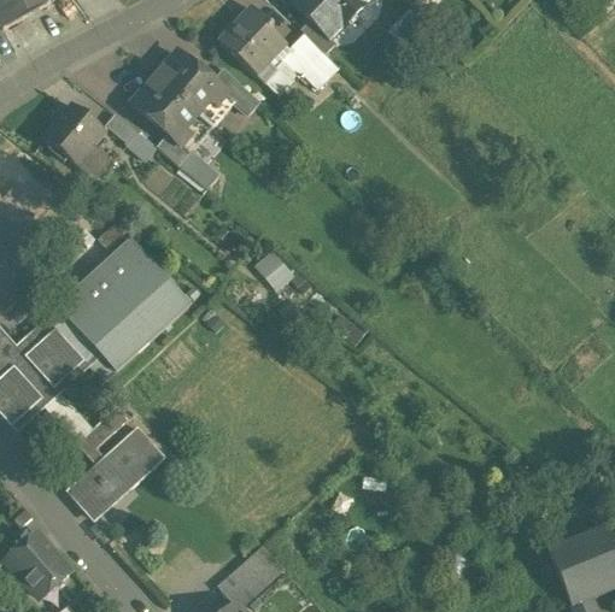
[(0,0),(0,19),(5,28),(51,1),(50,0),(0,0)]
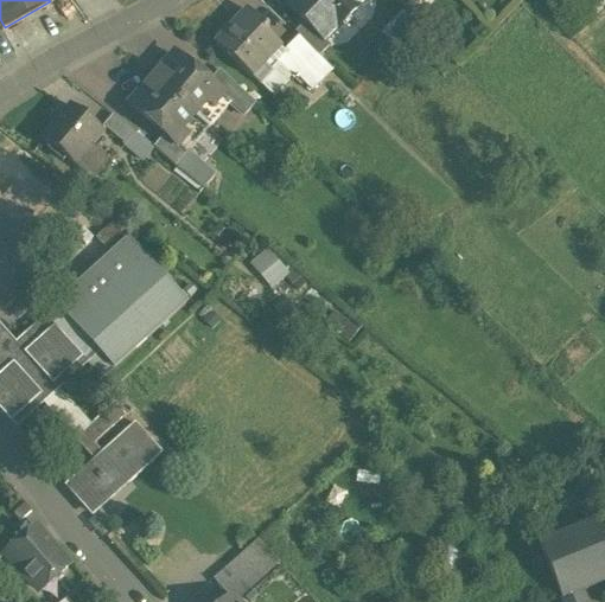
[(287,0),(306,19),(323,36),(324,34),(333,25),(336,27),(349,15),(333,0),(287,0)]
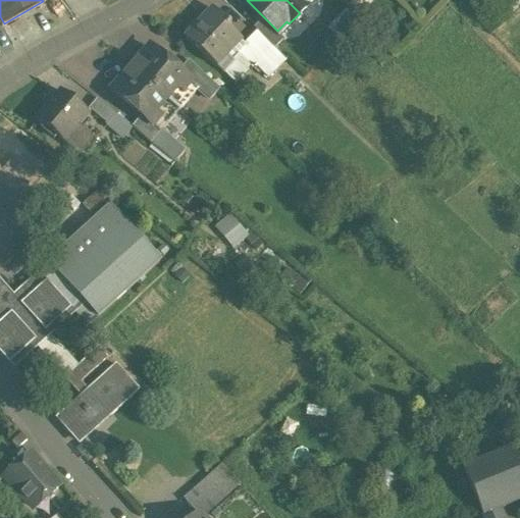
[(287,0),(300,13),(311,2),(310,0),(287,0)]
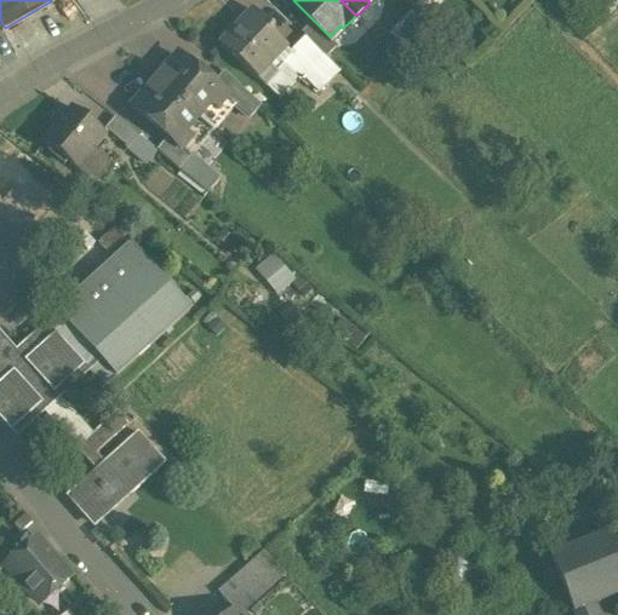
[(276,27),(257,9),(240,28),(241,29),(225,46),(259,78),(259,76),(268,84),(280,72),(270,62),(287,44),(273,30),(276,27)]
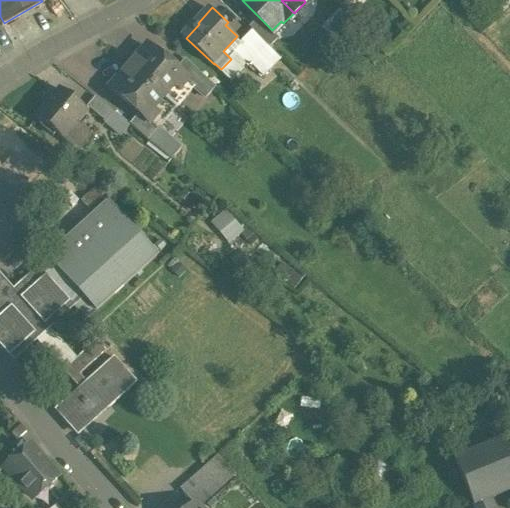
[(272,30),(258,16),(250,25),(258,32),(270,45),(279,36),(273,29),(272,30)]
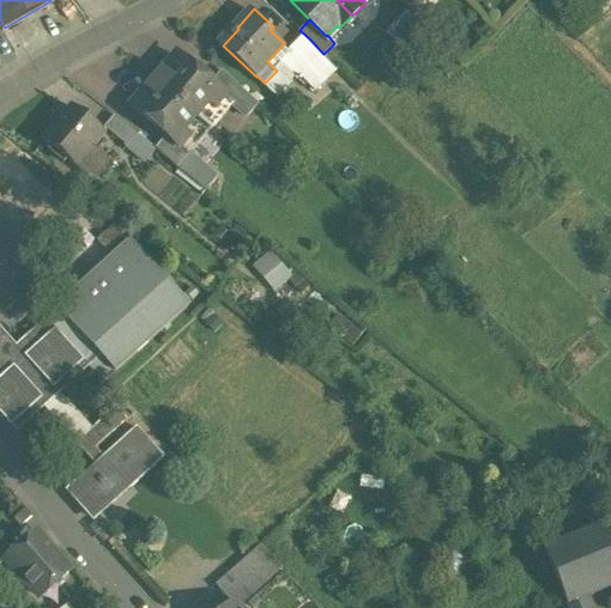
[(324,54),(309,38),(297,50),(324,76),(334,64),(324,54)]
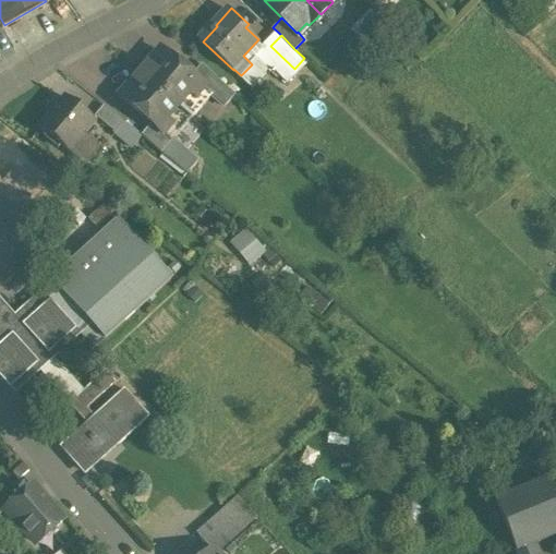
[(193,76),(161,48),(141,71),(193,117),(213,94),(193,76)]
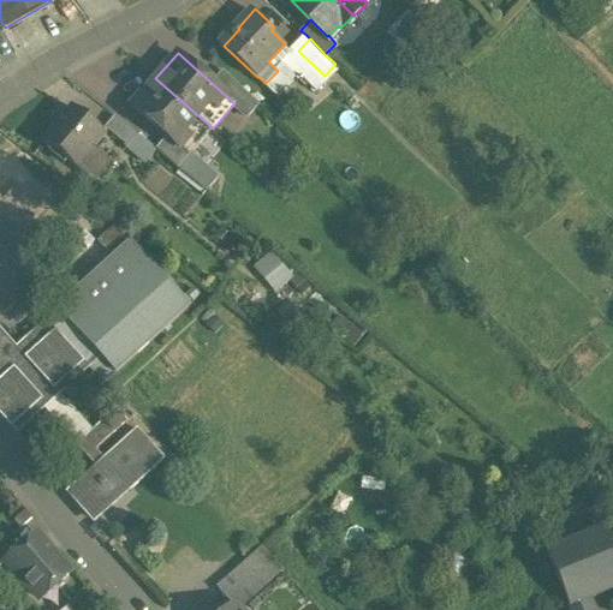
[(261,102),(226,70),(213,84),(234,103),(249,115),(261,102)]
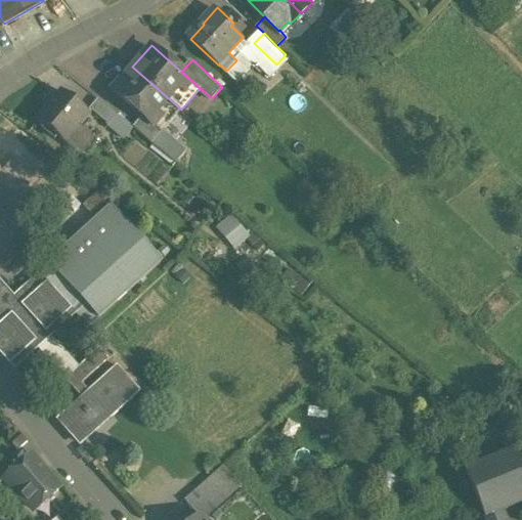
[(181,110),(132,67),(113,88),(142,115),(162,131),(163,130),(181,110)]
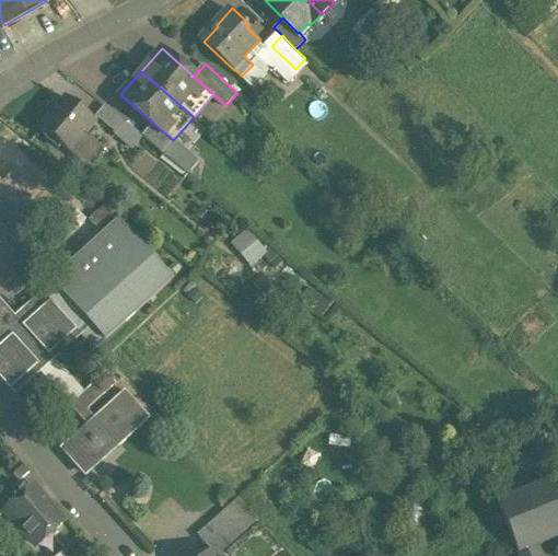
[(96,118),(69,96),(44,127),(84,161),(99,143),(84,132),(96,118)]
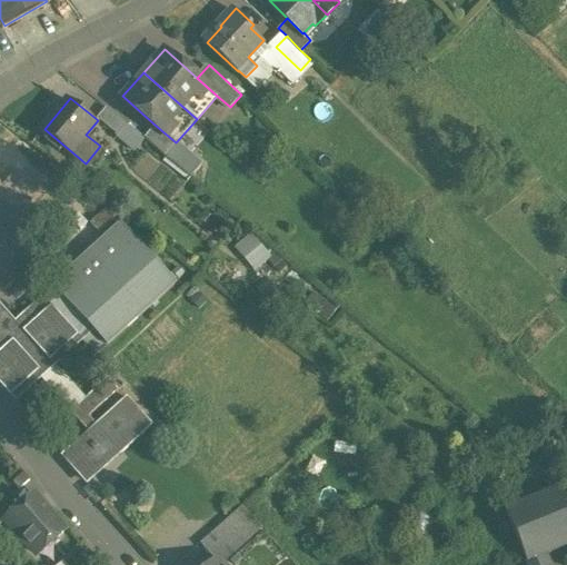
[(128,122),(108,106),(99,116),(120,132),(128,122)]
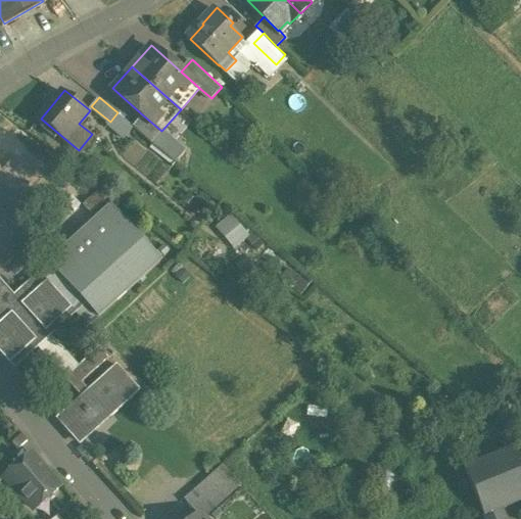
[(133,125),(117,112),(110,122),(125,135),(133,125)]
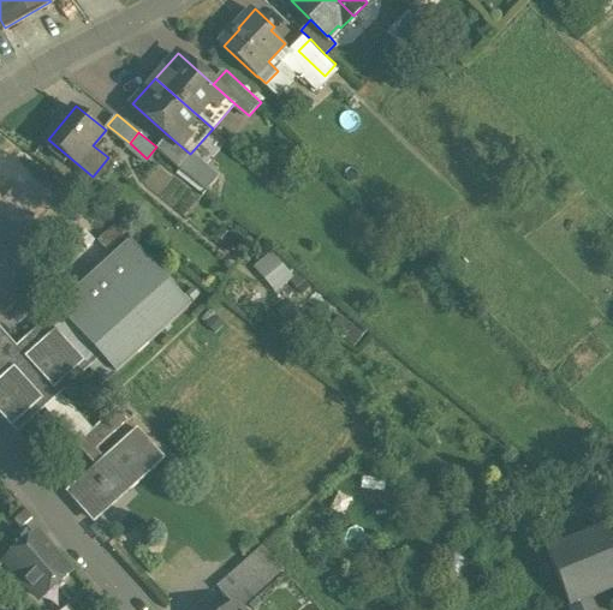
[(167,135),(156,147),(179,166),(190,154),(167,135)]
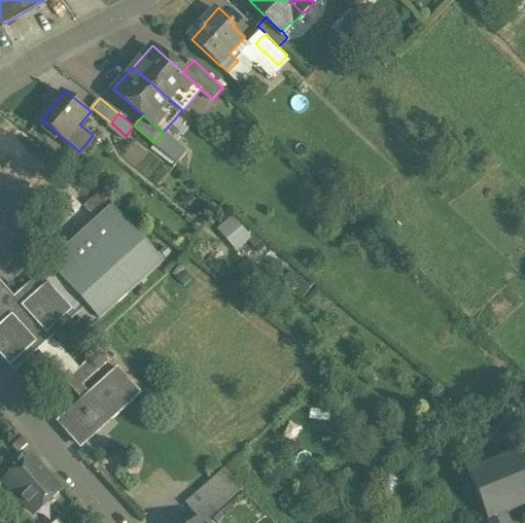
[(186,151),(164,131),(163,132),(153,142),(177,163),(186,151)]
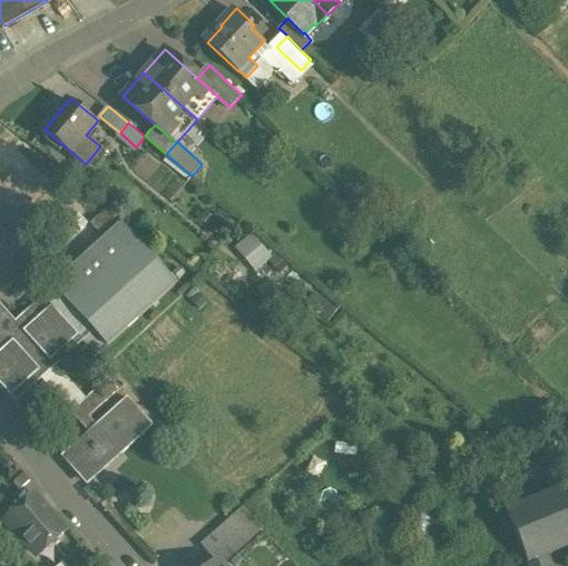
[(109,204),(90,221),(99,231),(117,214),(109,204)]
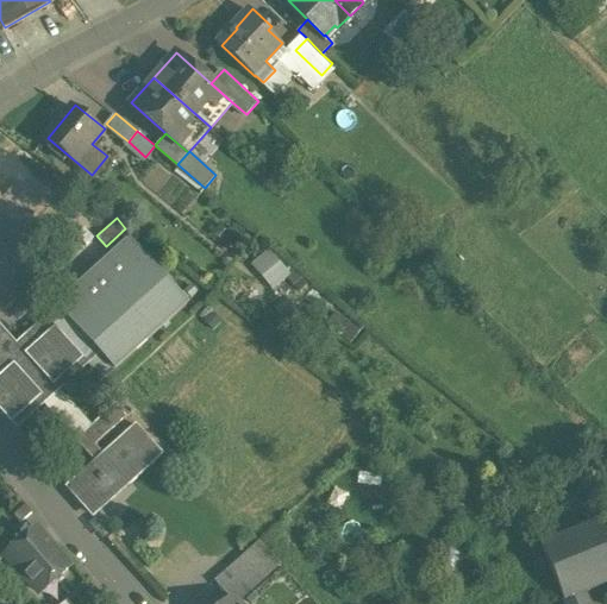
[(131,237),(57,303),(58,304),(97,346),(83,357),(102,378),(114,367),(188,301),(131,237)]
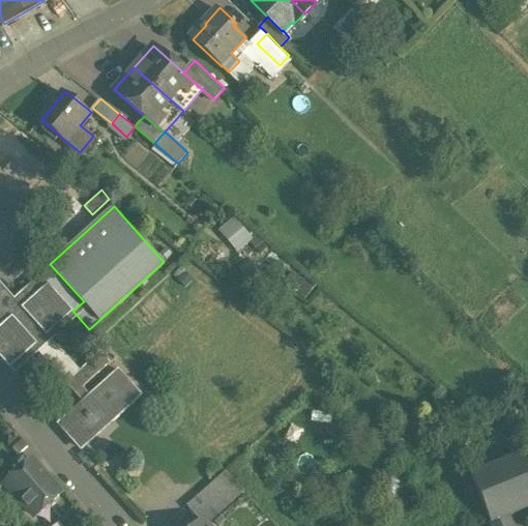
[(237,213),(223,227),(241,246),(256,233),(237,213)]
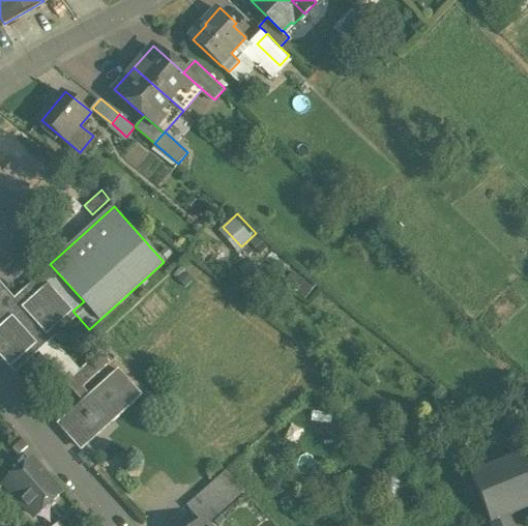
[(51,265),(15,297),(0,280),(0,355),(10,367),(72,311),(84,301),(51,265)]
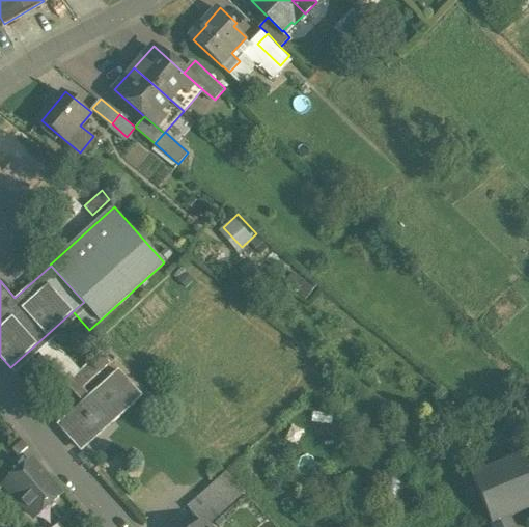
[(101,350),(92,358),(93,358),(103,369),(111,362),(101,350)]
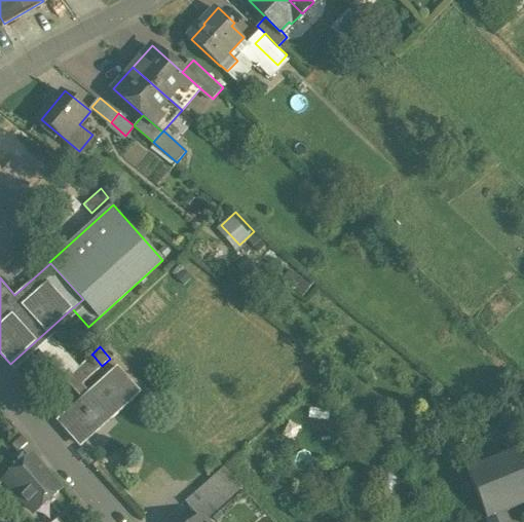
[(92,355),(72,373),(82,383),(102,366),(92,355)]
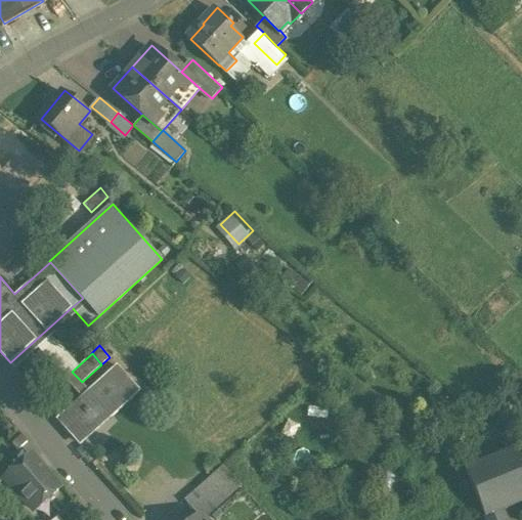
[(118,363),(59,416),(81,440),(110,415),(111,417),(141,389),(118,363)]
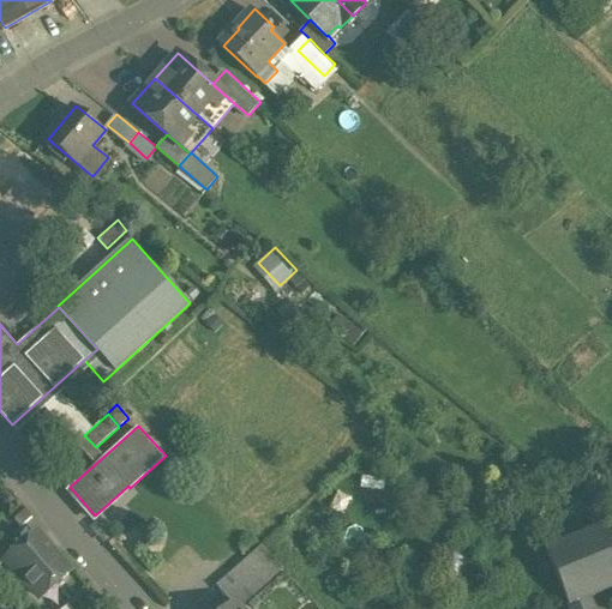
[(611,535),(607,525),(546,549),(557,574),(569,602),(586,596),(611,584),(611,535)]
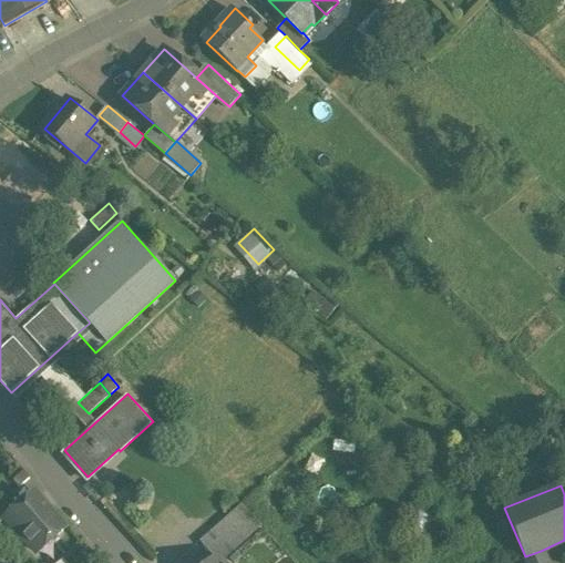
[(65,526),(34,491),(17,507),(8,514),(39,550),(65,526)]
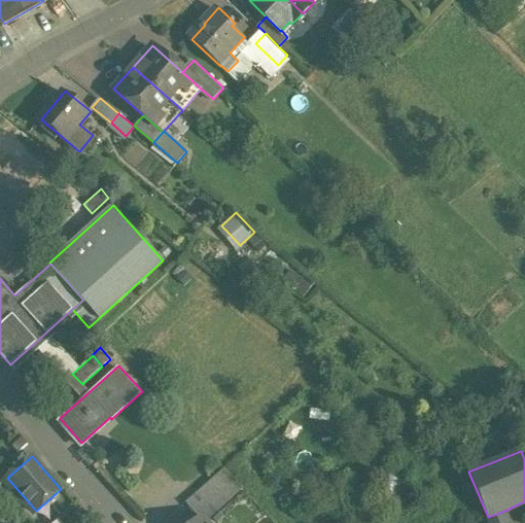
[(7,461),(0,467),(0,483),(7,478),(15,471),(7,461)]
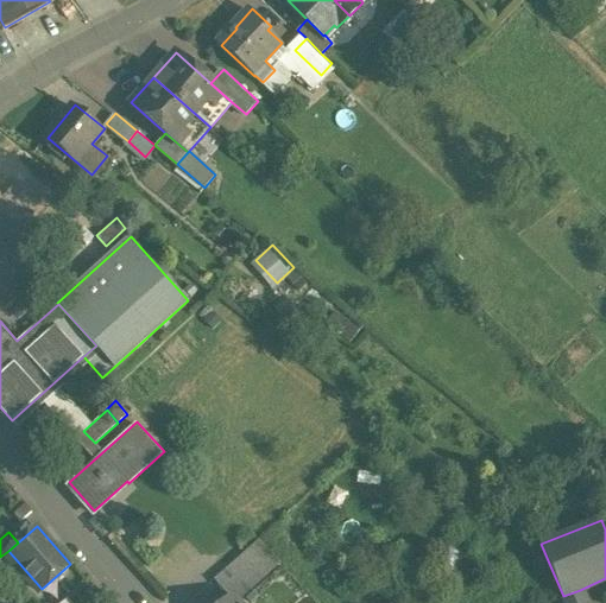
[(260,538),(215,577),(231,595),(232,595),(237,600),(281,560),(260,538)]
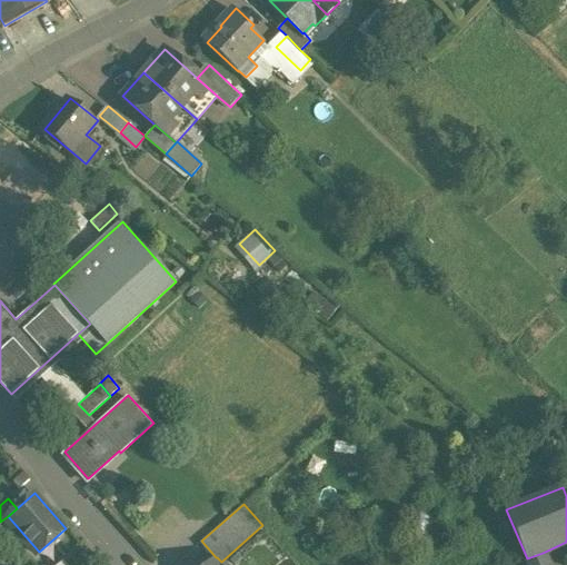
[(547,564),(543,553),(527,558),(529,564),(547,564)]
